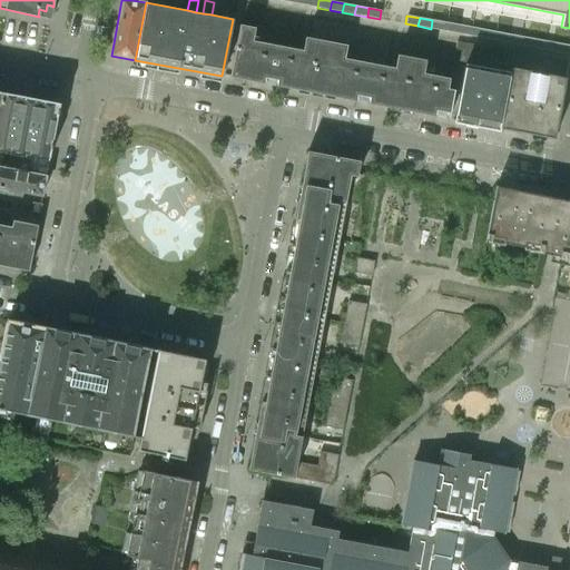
[(432,20),(431,29),(443,31),(444,22),(432,20)]
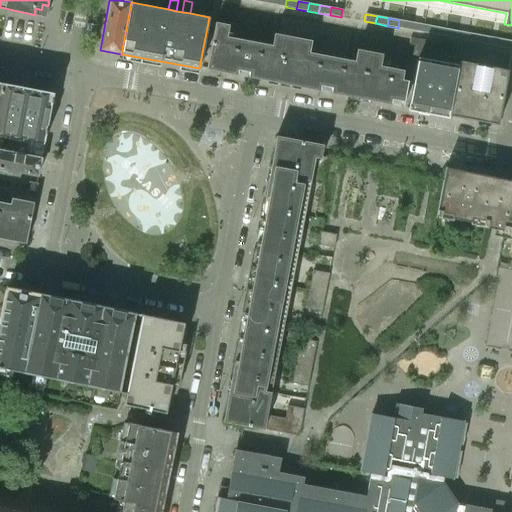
[(399,20),(398,28),(409,30),(411,22),(399,20)]
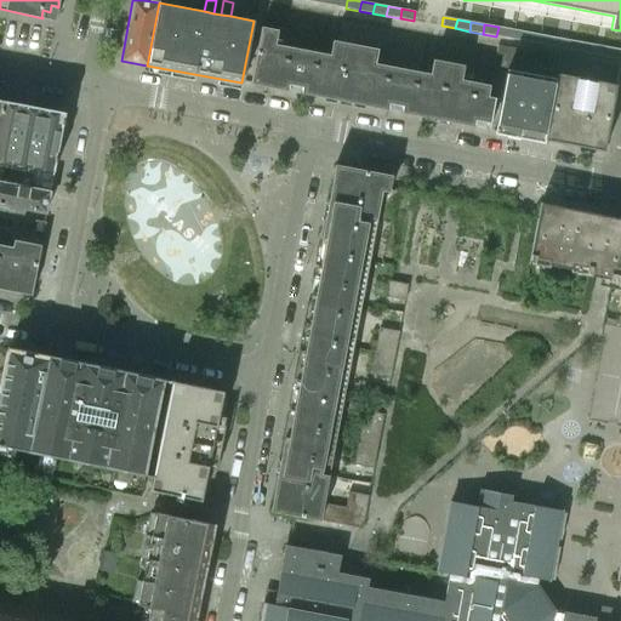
[(308,95),(317,52),(274,44),(278,30),(261,27),(250,84),(252,84),(254,77),(266,79),(265,86),(308,95)]
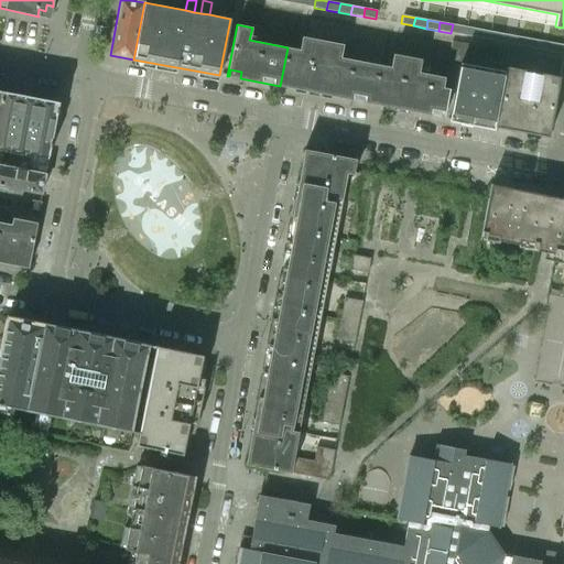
[(453,24),(451,33),(464,35),(465,26),(453,24)]
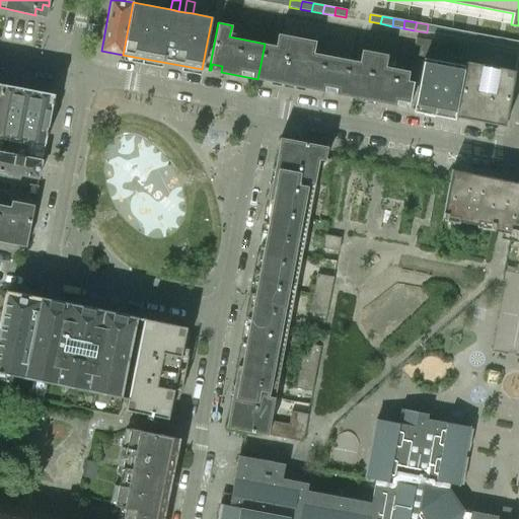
[(428,24),(427,32),(438,34),(439,26),(428,24)]
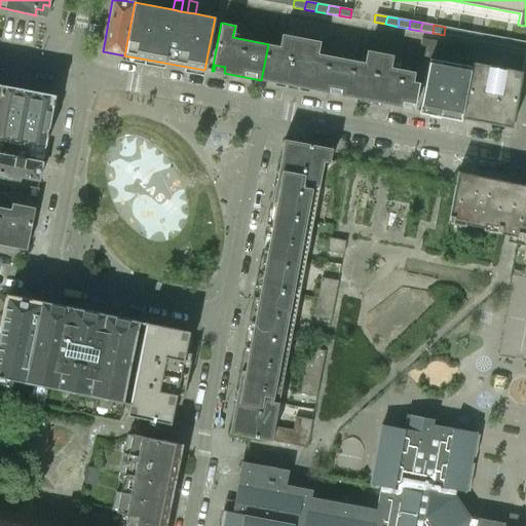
[(445,27),(444,35),(455,37),(457,29),(445,27)]
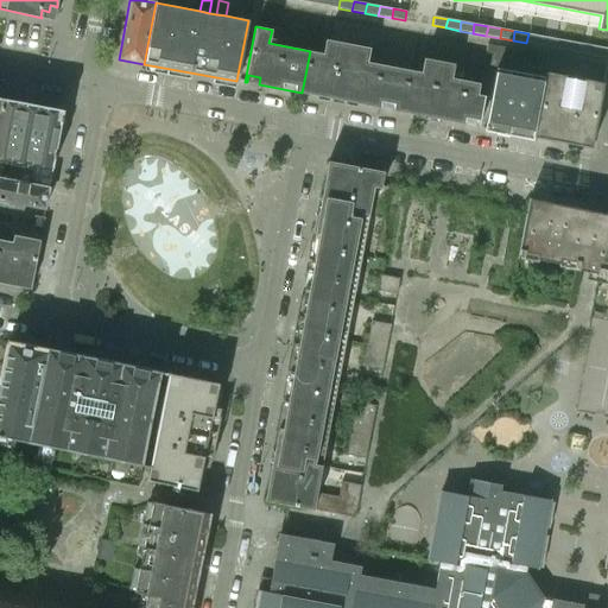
[(529,33),(526,43),(540,45),(542,36),(529,33)]
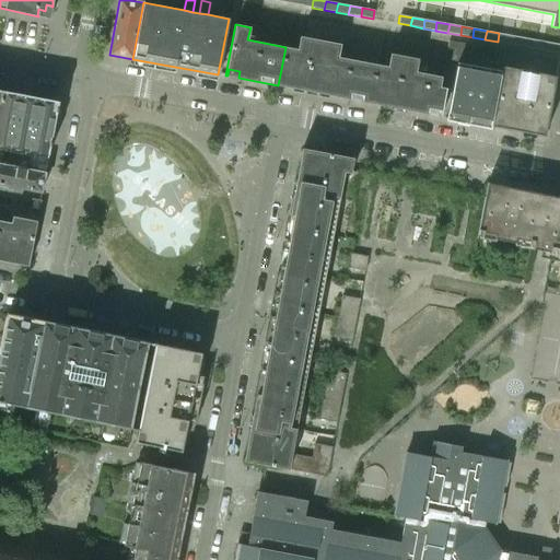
[(499,33),(498,42),(510,44),(511,36),(499,33)]
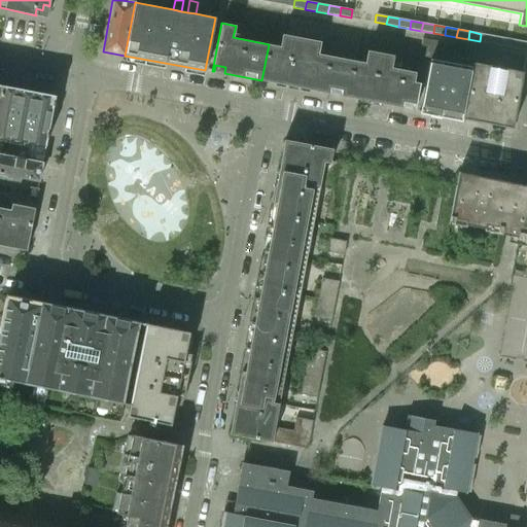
[(347,97),(354,61),(318,54),(320,41),(282,34),(279,46),(269,44),(261,80),(287,85),(288,79),(310,83),(309,90),(347,97)]
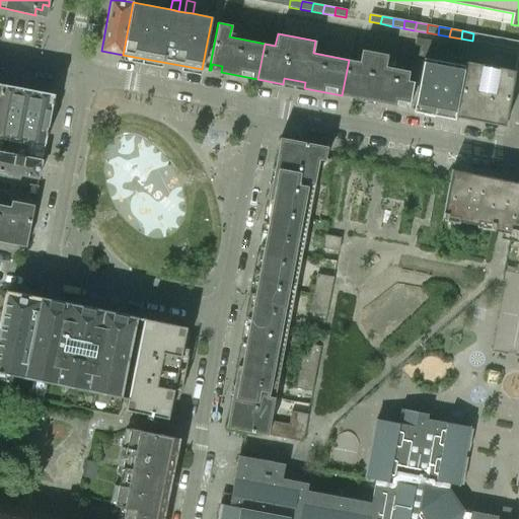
[(473,33),(472,41),(484,43),(486,35),(473,33)]
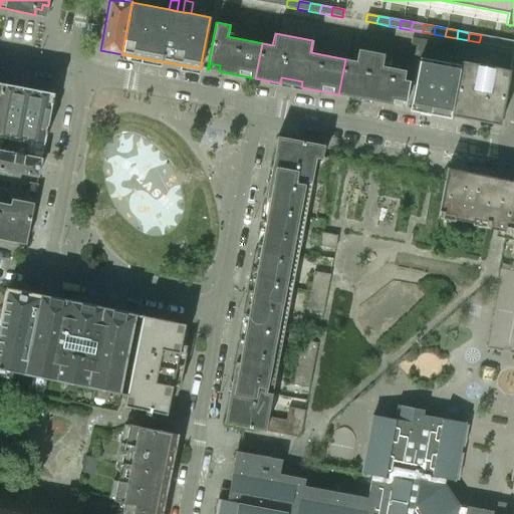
[(481,35),(479,42),(491,45),(492,37),(481,35)]
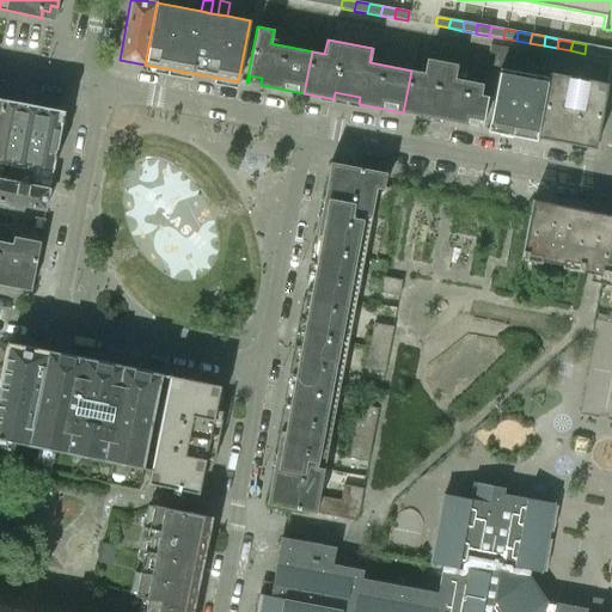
[(483,85),(489,85),(497,46),(489,44),(483,85)]
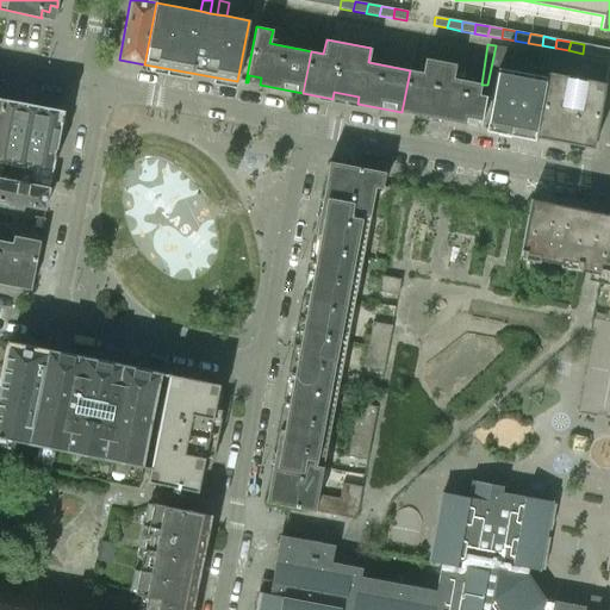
[(584,44),(583,54),(596,56),(597,47),(584,44)]
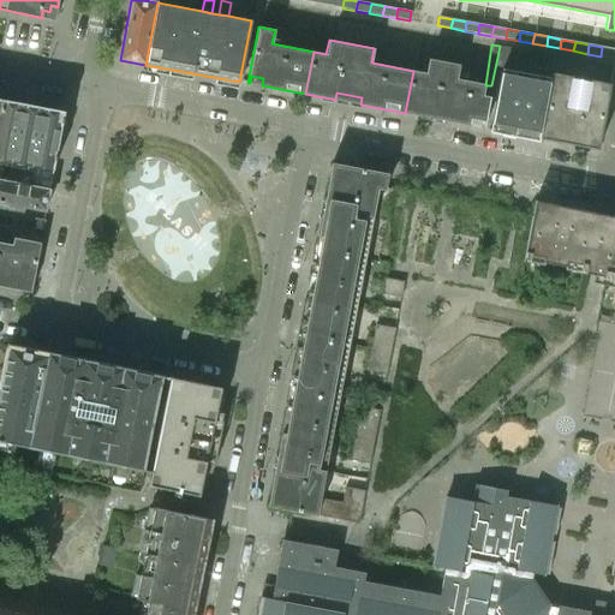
[(538,139),(549,82),(535,79),(539,53),(506,47),(489,130),(502,131),(538,139)]
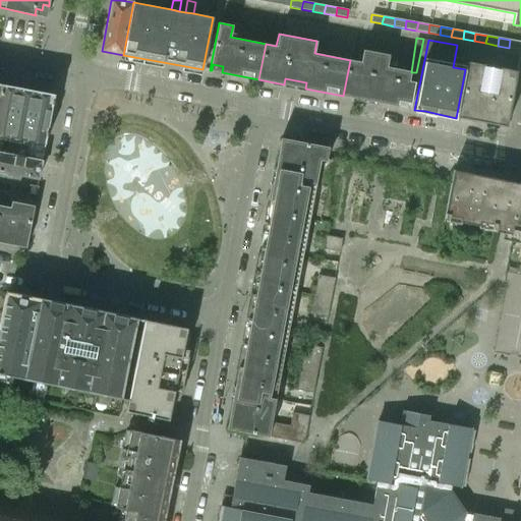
[(520,41),(510,40),(509,48),(520,50),(520,45),(520,41)]
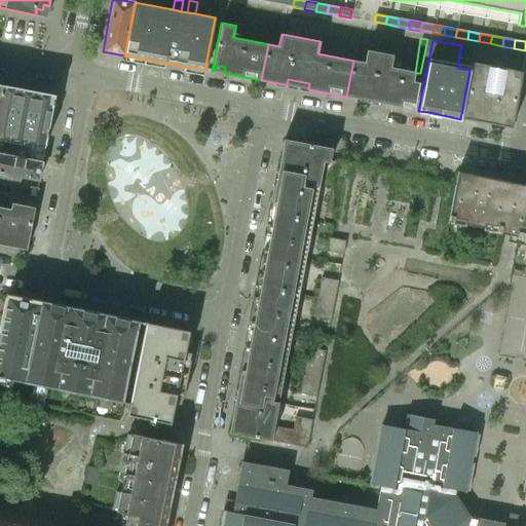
[(412,82),(414,72),(389,68),(392,55),(366,50),(364,63),(353,61),(346,97),(371,102),(372,95),(382,97),(381,104),(414,110),(418,83),(412,82)]
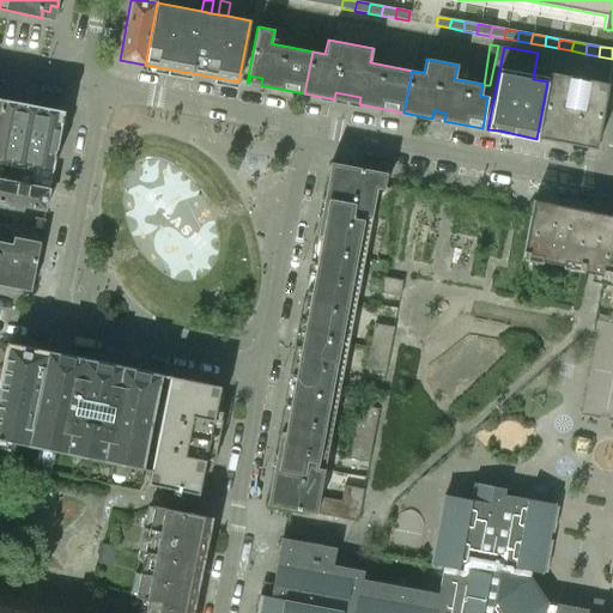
[(595,150),(608,84),(587,79),(582,109),(565,105),(570,77),(550,72),(547,82),(536,139),(595,150)]
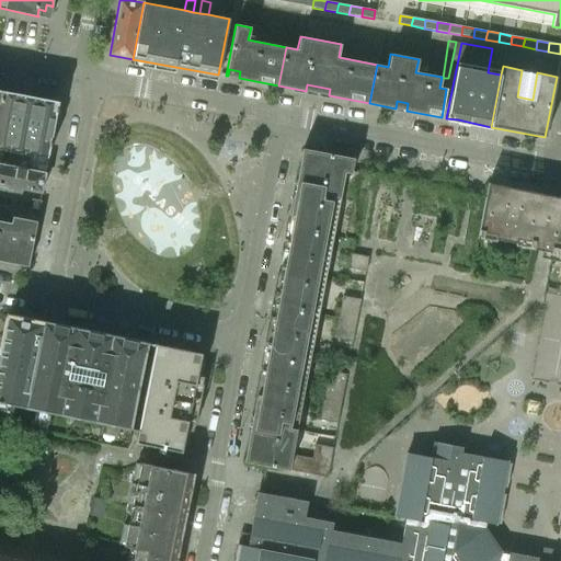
[(20,94),(0,91),(0,146),(9,149),(20,94)]
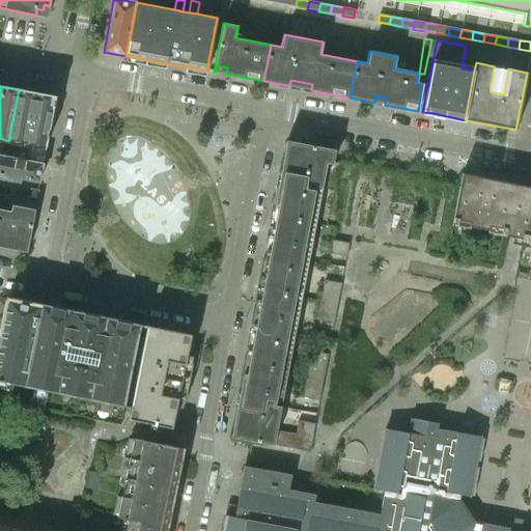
[(26,144),(27,135),(35,92),(19,89),(8,141),(26,144)]
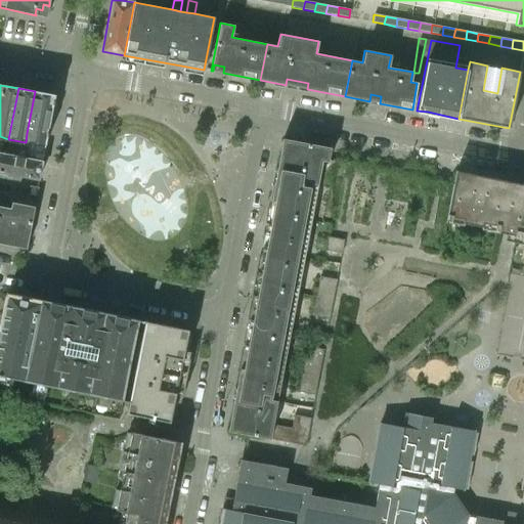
[(46,137),(53,100),(54,95),(35,91),(27,133),(46,137)]
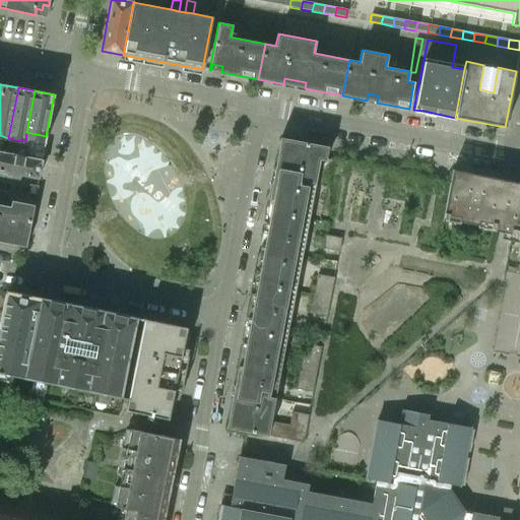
[(0,171),(38,179),(46,136),(26,132),(25,141),(24,146),(18,145),(18,148),(7,146),(6,149),(0,148),(0,171)]
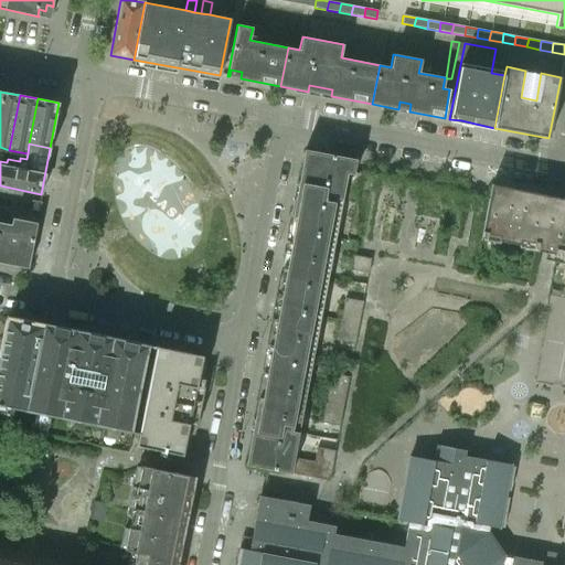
[(354,202),(360,173),(354,172),(356,159),(305,150),(289,230),(336,237),(338,223),(331,222),(336,199),(354,202)]
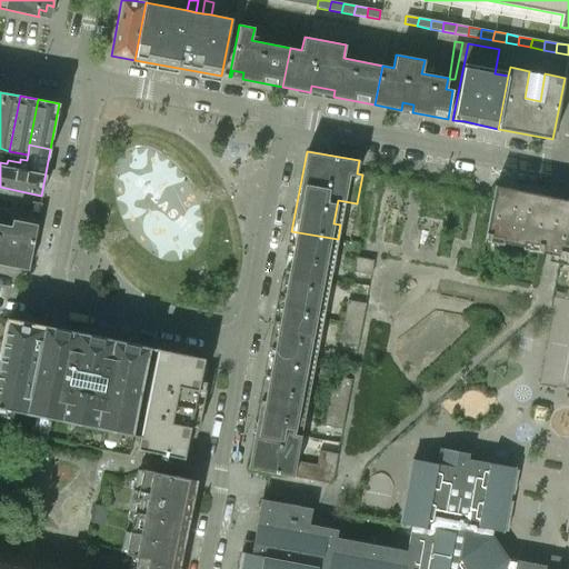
[(556,256),(567,200),(519,191),(495,187),(485,241),(489,242),(490,236),(502,239),(502,242),(503,243),(523,247),(525,242),(537,246),(536,251),(541,252),(556,256)]
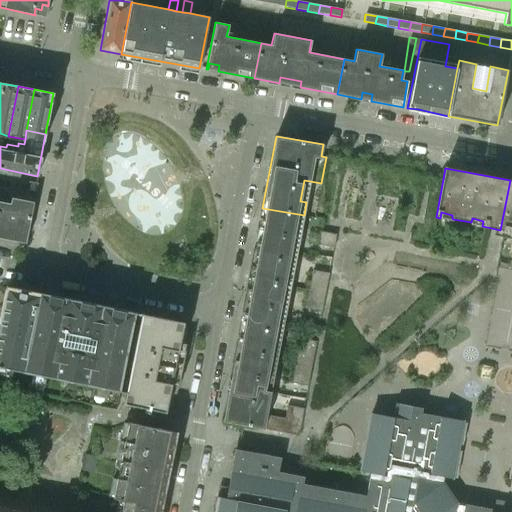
[(511,180),(510,180),(500,230),(502,230),(501,232),(509,234),(510,232),(511,232),(511,180)]
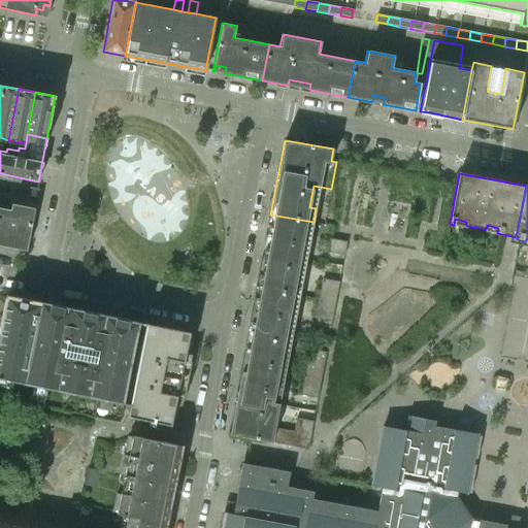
[(0,245),(15,250),(15,249),(14,249),(17,243),(22,244),(23,238),(28,239),(28,240),(35,208),(11,204),(10,210),(0,207),(0,245)]
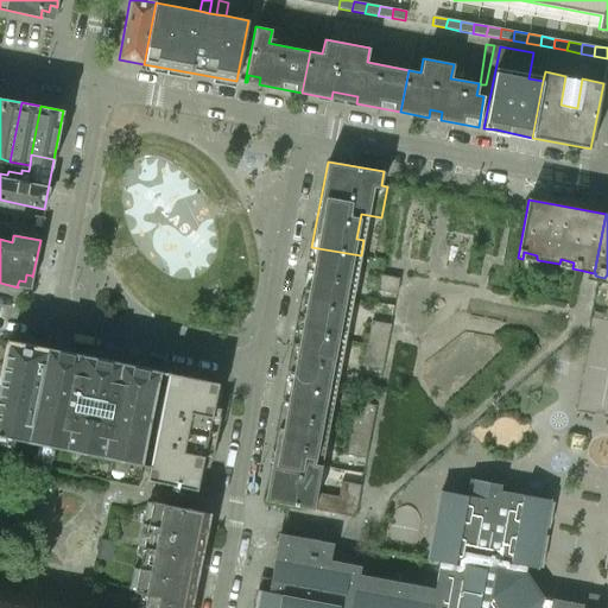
[(361,255),(311,247),(296,331),(344,341),(348,324),(341,323),(350,270),(358,271),(361,255)]
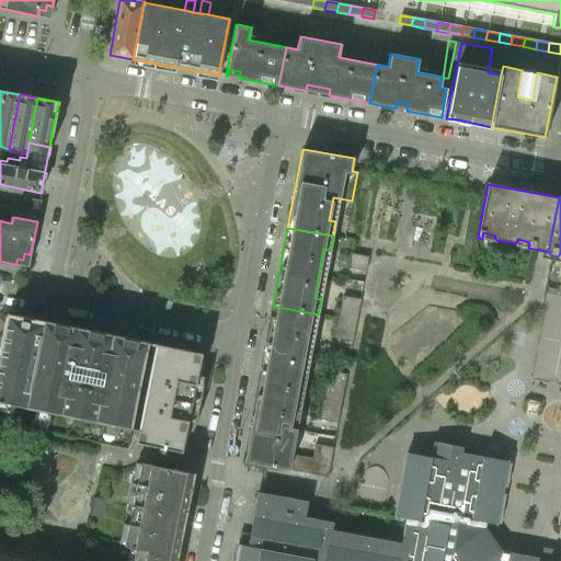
[(365,272),(368,256),(350,253),(347,267),(365,272)]
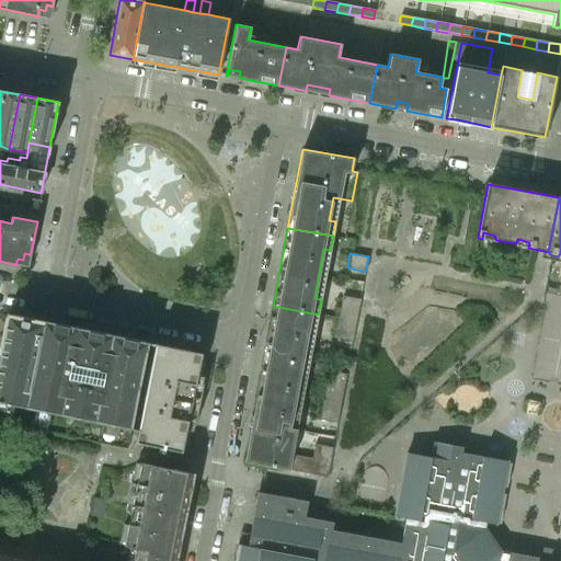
[(361,299),(342,296),(334,338),(353,342),(361,299)]
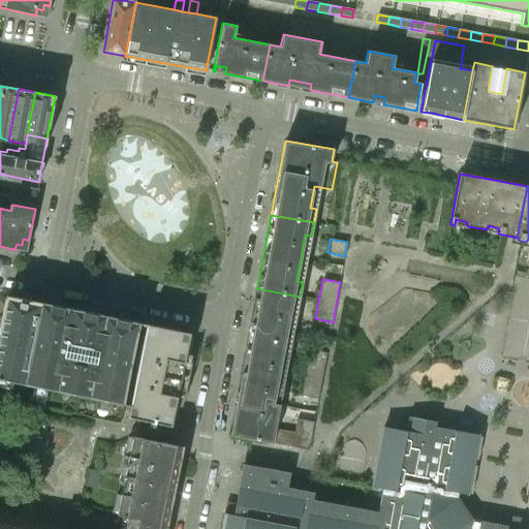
[(257,288),(244,361),(286,369),(289,355),(283,354),(291,308),(298,310),(300,297),(257,288)]
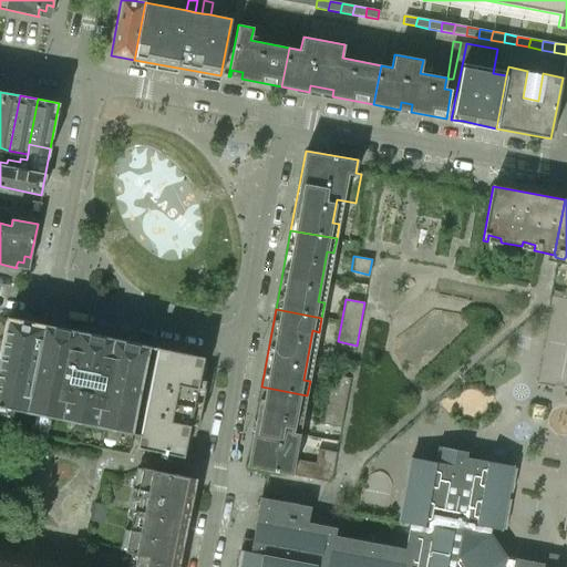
[(0,406),(26,412),(43,325),(7,318),(0,350),(0,406)]
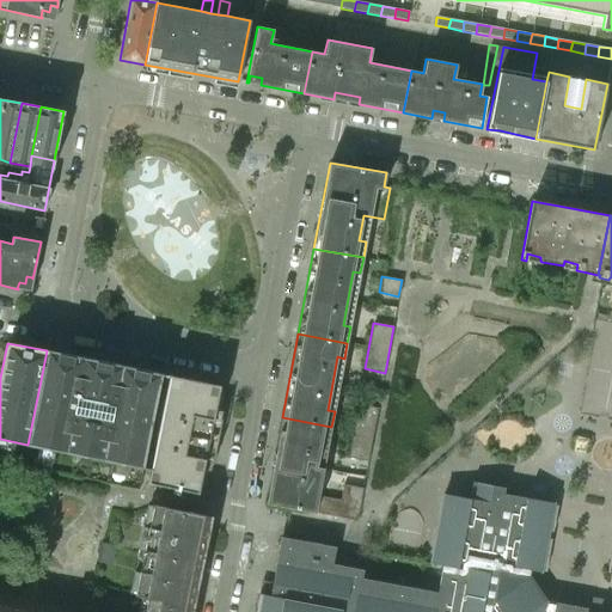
[(148,469),(167,375),(47,350),(28,445),(148,469)]
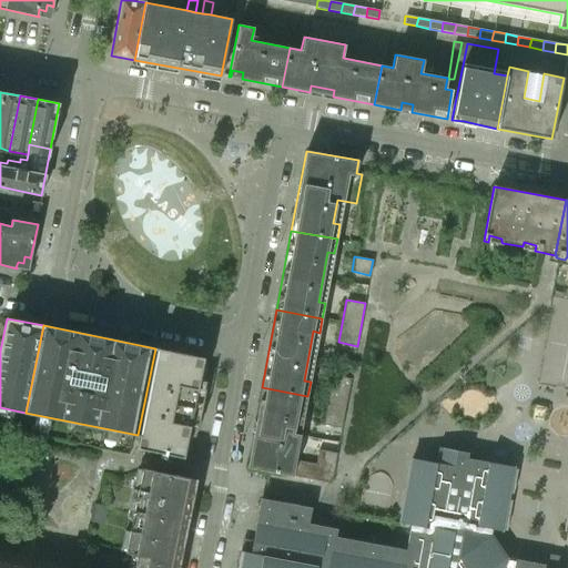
[(204,358),(155,348),(138,435),(140,436),(137,448),(184,458),(204,358)]
